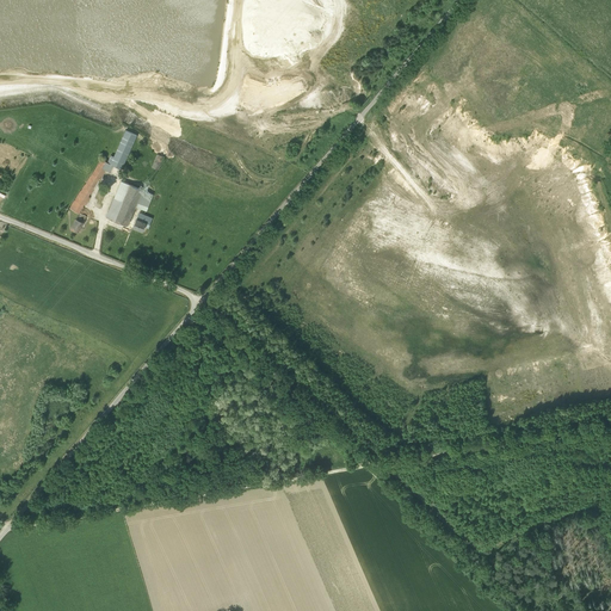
[(111,155),(107,162),(121,168),(137,135),(127,130),(113,156),(111,155)]
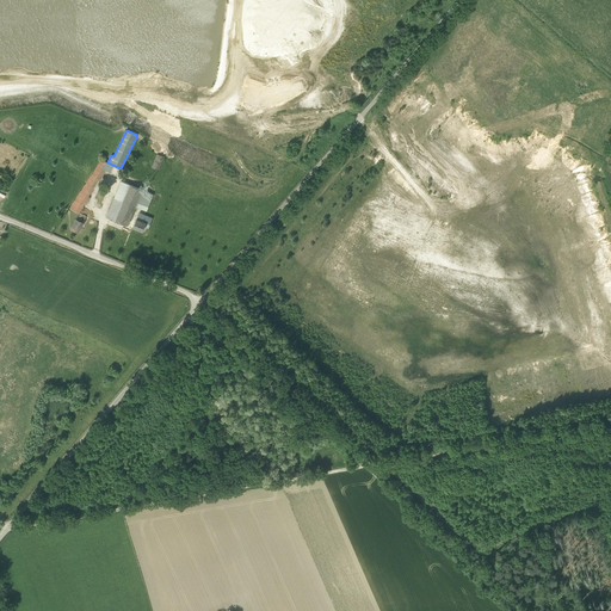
[(160,170),(165,156),(156,154),(152,167),(160,170)]
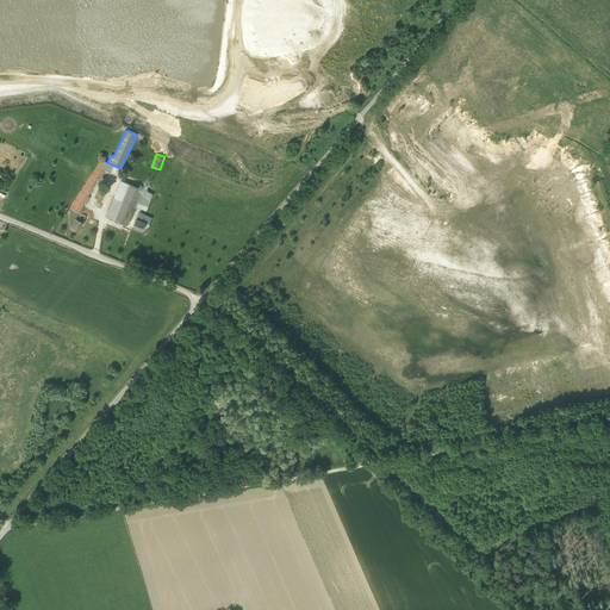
[(145,210),(153,193),(120,180),(106,216),(128,224),(136,205),(145,210)]
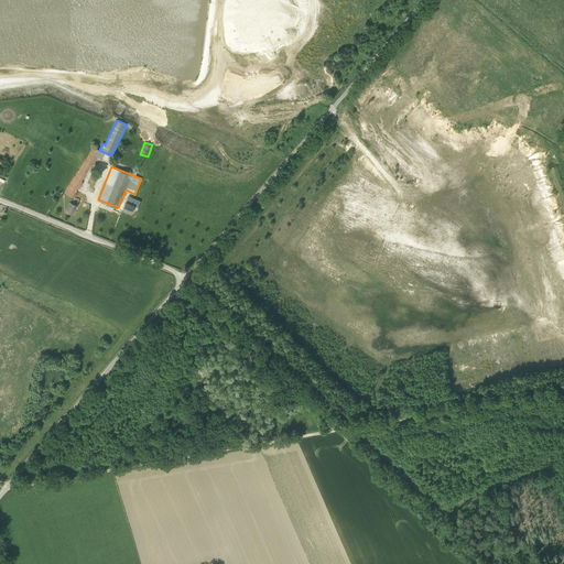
[(77,205),(79,199),(74,196),(71,202),(69,202),(65,210),(73,214),(78,205),(77,205)]
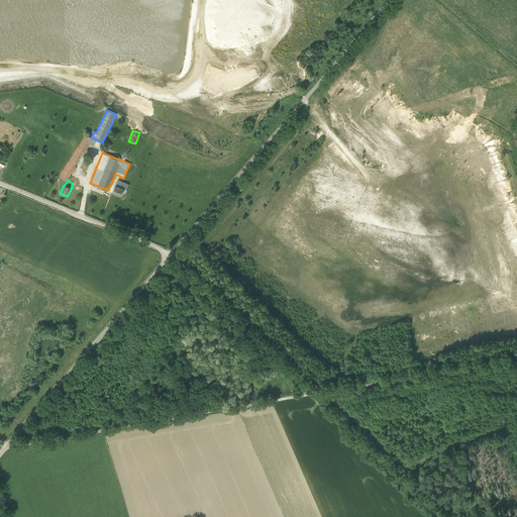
[(125,192),(129,185),(118,180),(113,192),(121,195),(122,191),(125,192)]
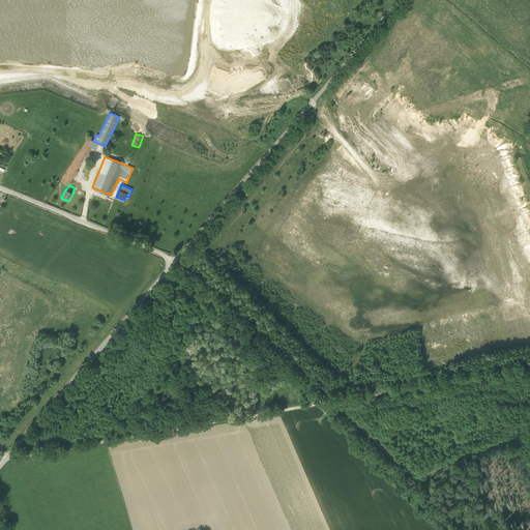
All buildings are outlined.
